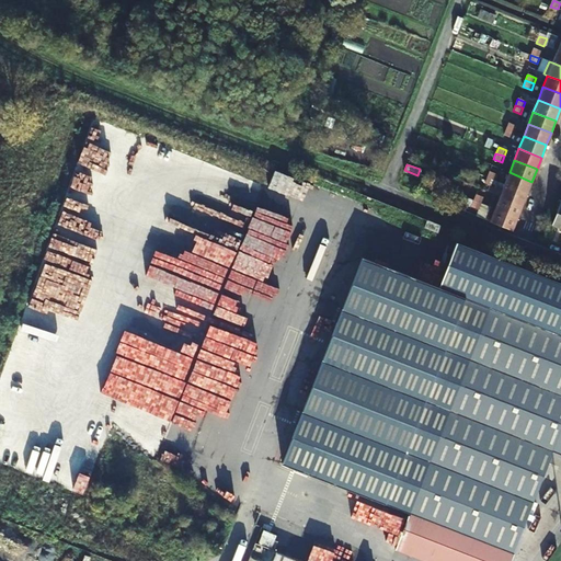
[(487,178),(494,181),(496,175),(489,172),(487,178)]
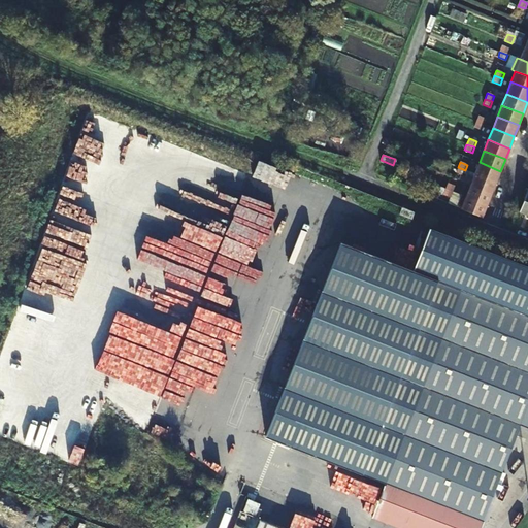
[(500,171),(480,162),(474,174),(496,183),(500,171)]
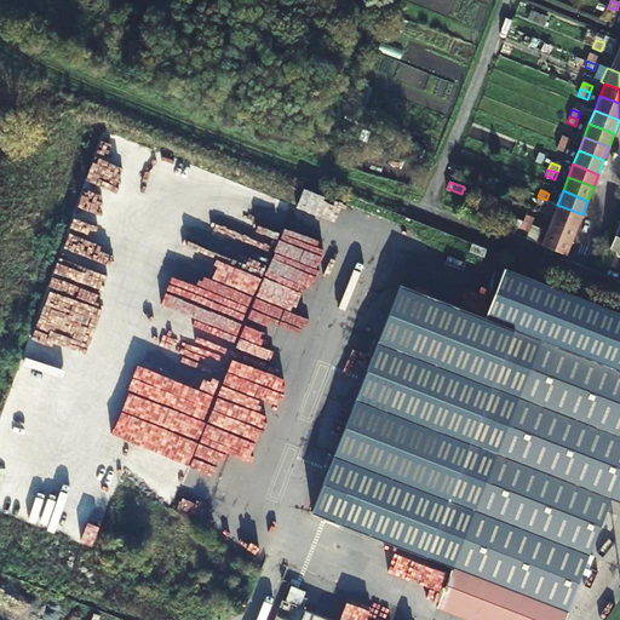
[(544,206),(546,200),(538,196),(535,202),(544,206)]
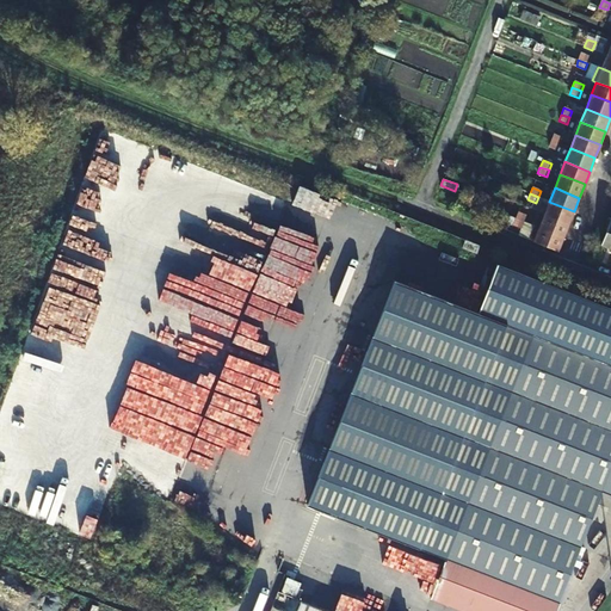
[(569,223),(574,211),(549,202),(544,214),(569,223)]
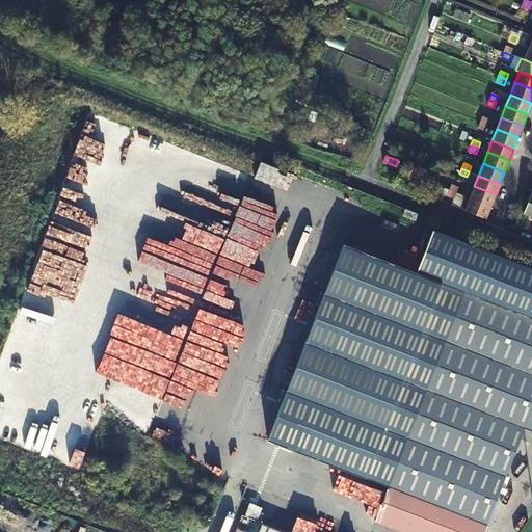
[(317,198),(321,185),(304,181),(301,195),(317,198)]
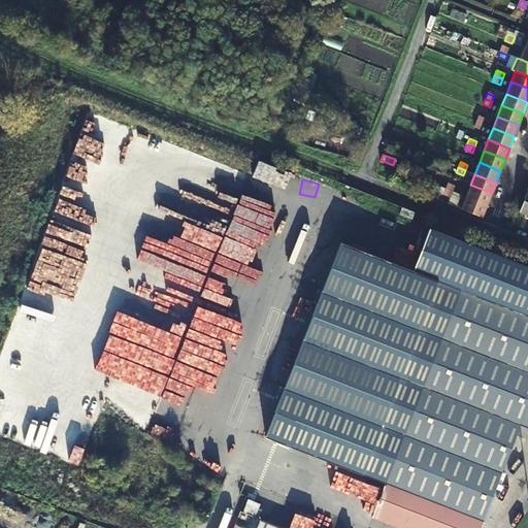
[(447,189),(454,192),(456,186),(449,183),(447,189)]
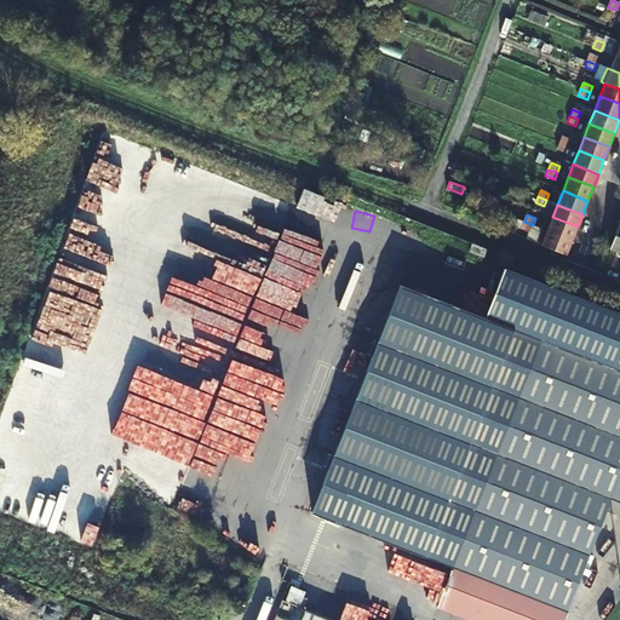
[(572,241),(578,227),(552,217),(549,216),(544,229),(572,241)]
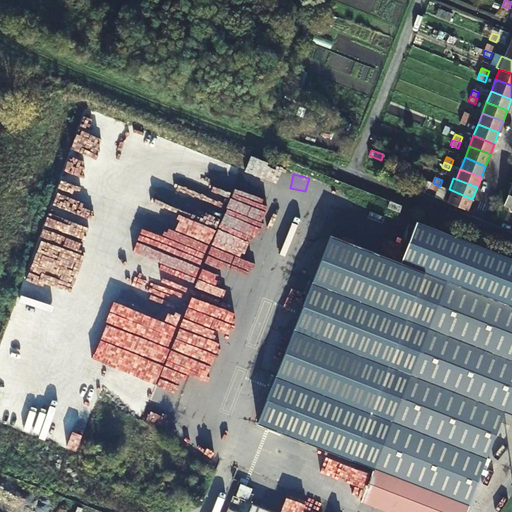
[(438,192),(440,186),(433,183),(431,189),(438,192)]
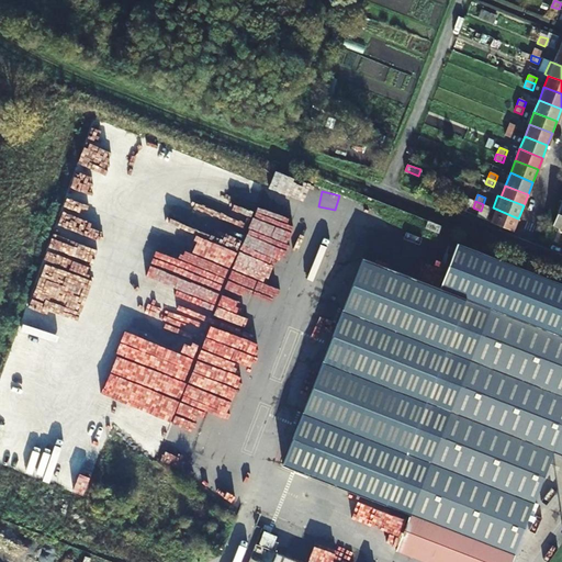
[(561,201),(559,201),(554,211),(558,212),(552,225),(561,228),(561,201)]
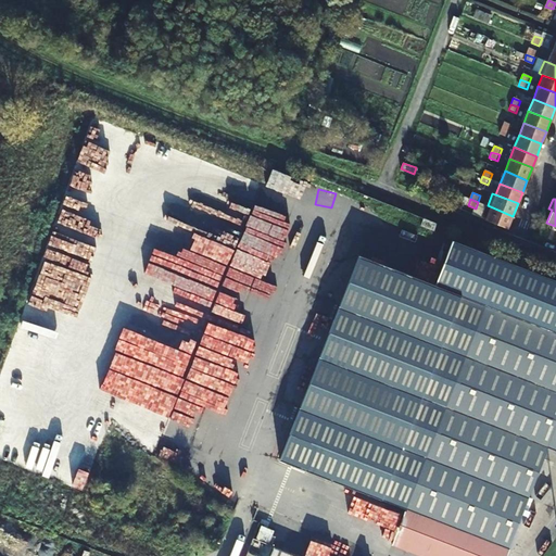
[(513,216),(488,205),(482,218),(508,229),(513,216)]
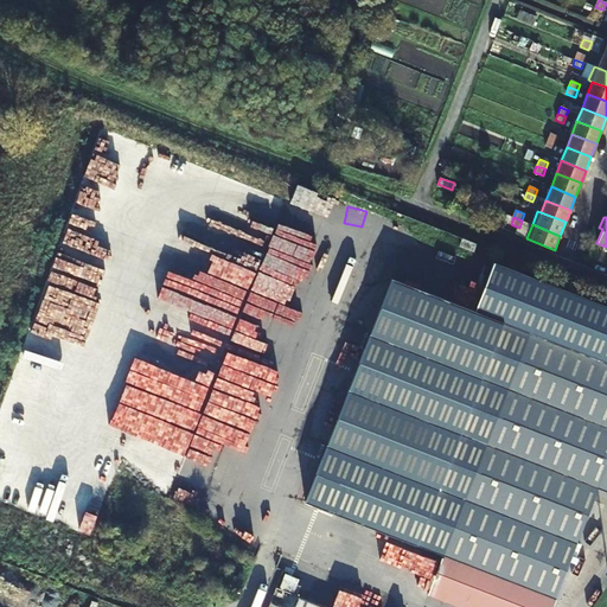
[(556,596),(596,489),(606,492),(606,306),(493,263),(475,310),(391,279),(307,503),(556,596)]
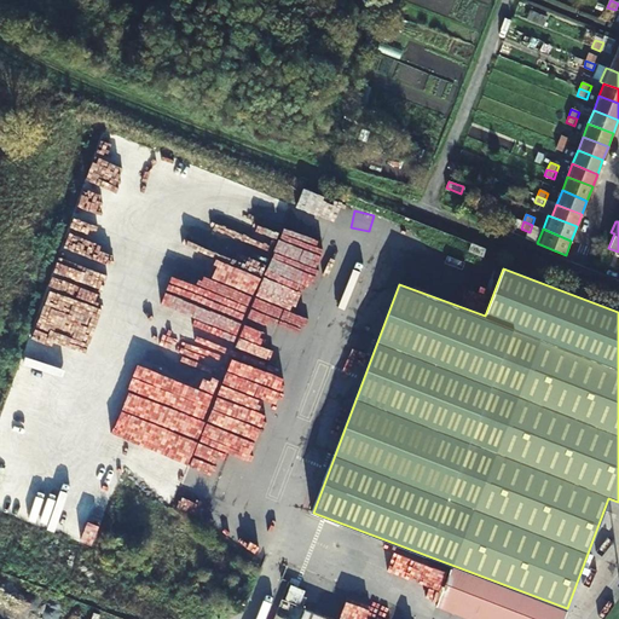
[(279,397),(294,352),(246,337),(227,393),(255,401),(259,391),(279,397)]
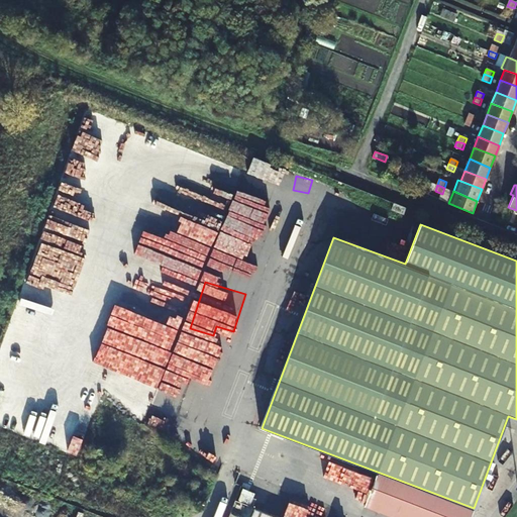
[(168,374),(165,383),(194,393),(197,384),(168,374)]
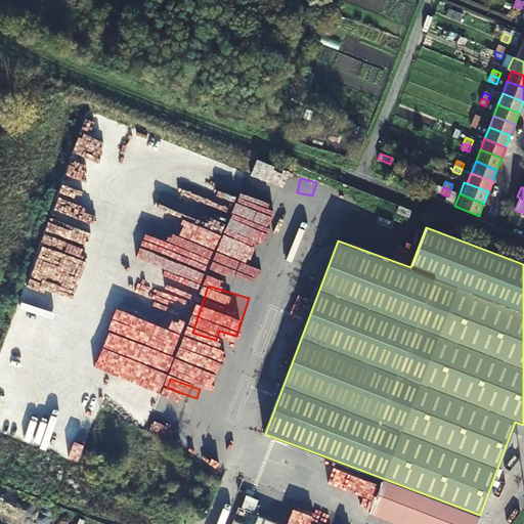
[(397,523),(476,523),(480,515),(384,479),(370,514),(397,523)]
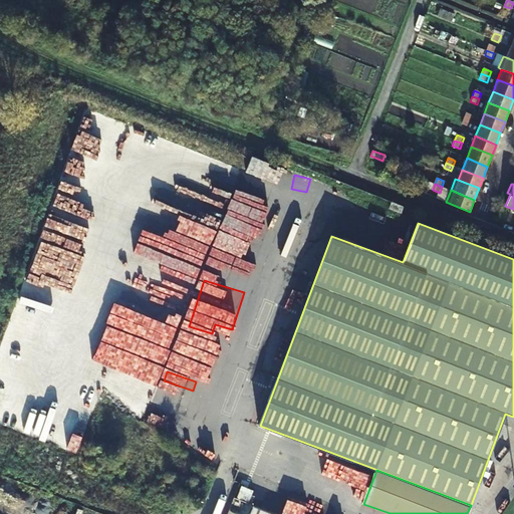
[(190,495),(200,498),(202,491),(193,487),(190,495)]
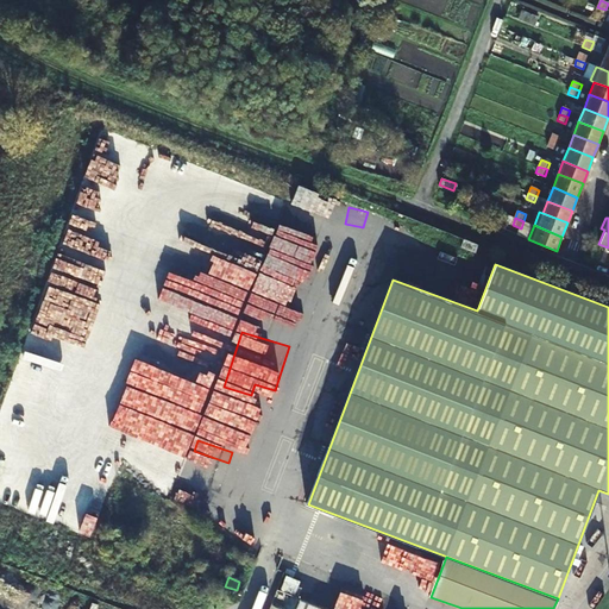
[(282,590),(294,594),(297,582),(286,577),(282,590)]
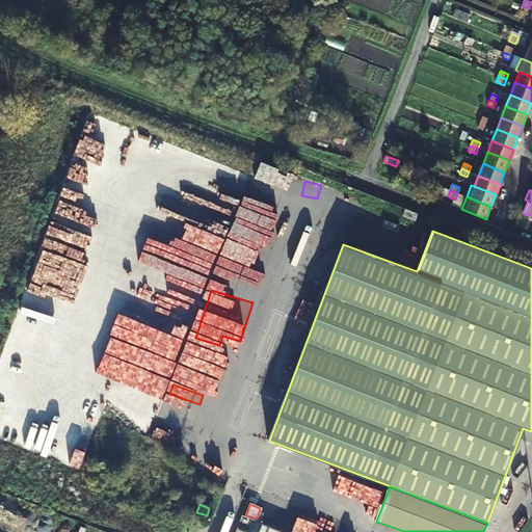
[(288,531),(295,531),(302,512),(285,506),(276,528),(288,531)]
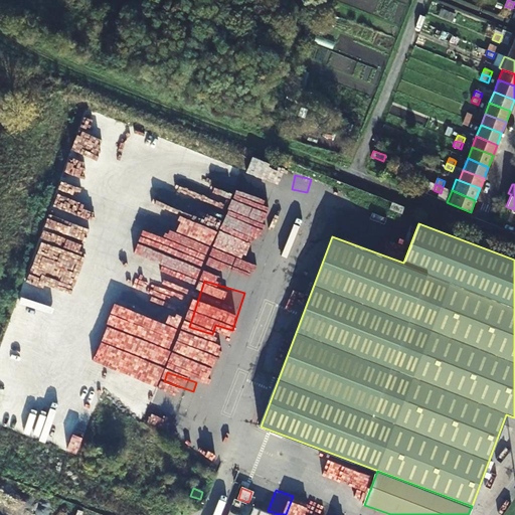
[(303,494),(294,514),(304,514),(312,498),(303,494)]
